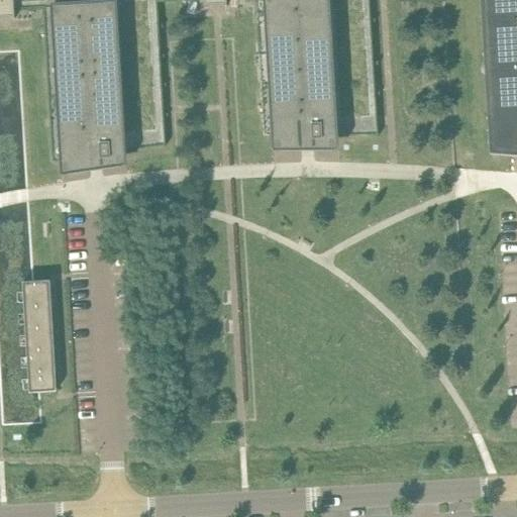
[(0,0),(0,17),(12,17),(12,18),(15,18),(14,10),(43,8),(44,26),(50,26),(52,36),(44,36),(46,68),(53,68),(54,78),(47,78),(49,117),(56,117),(57,127),(50,127),(53,163),(60,161),(61,177),(127,167),(126,151),(165,145),(164,121),(163,117),(163,113),(163,107),(157,1),(174,0),(204,0),(204,7),(207,7),(206,5),(224,4),(224,6),(227,6),(226,0),(255,0),(256,14),(263,14),(264,24),(257,24),(259,56),(265,56),(266,65),(260,66),(262,105),(268,105),(269,114),(263,115),(264,135),(272,135),(273,151),(339,151),(338,135),(378,135),(376,110),(376,106),(375,91),(375,85),(369,0),(0,0)]
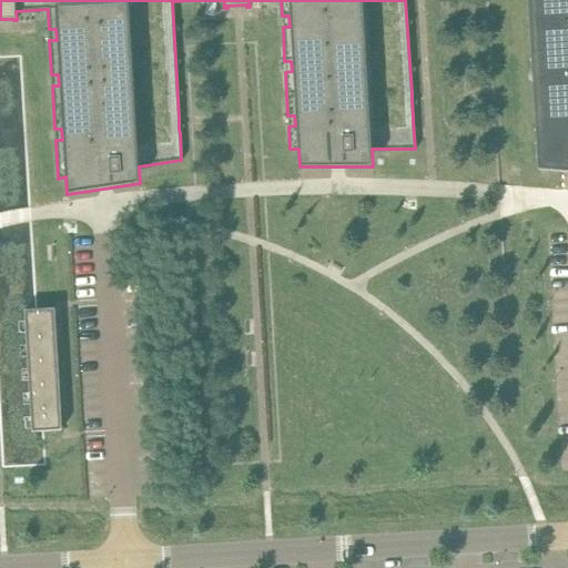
[(567,0),(534,0),(543,152),(567,152),(567,0)]
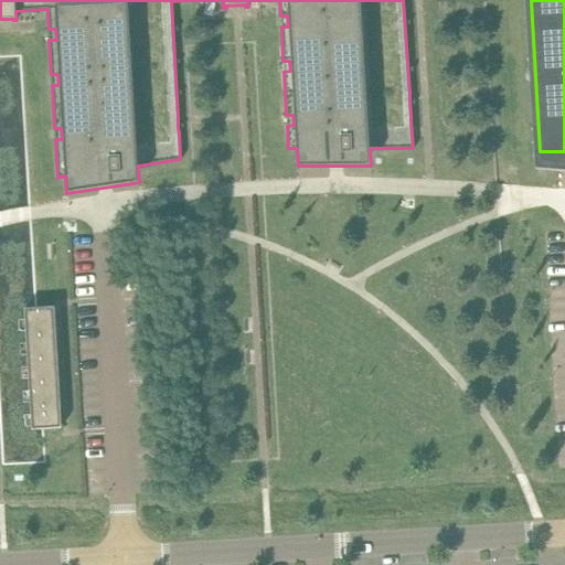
[(25,333),(55,331),(54,307),(24,309),(25,333)]
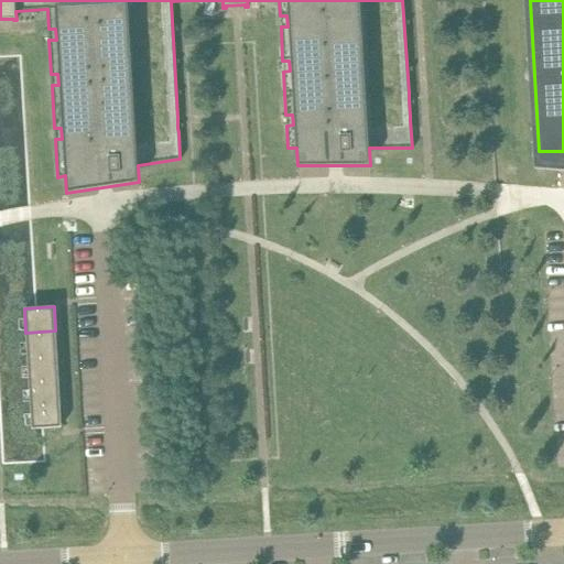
[(55,331),(25,333),(28,357),(57,355),(55,331)]
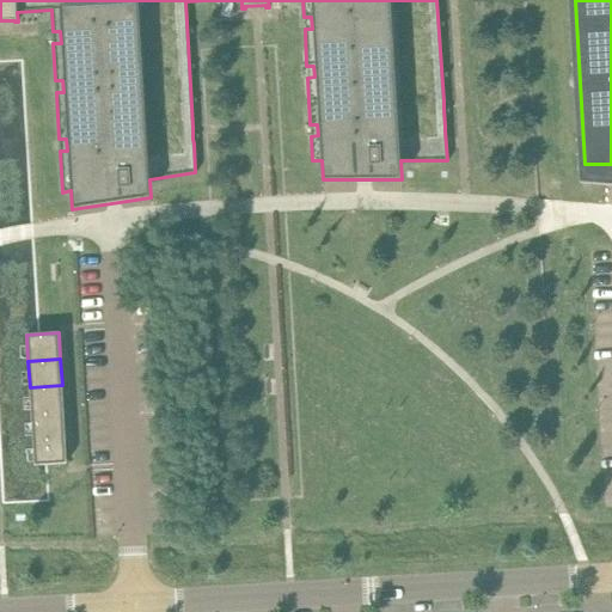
[(62,385),(30,387),(31,414),(63,411),(62,385)]
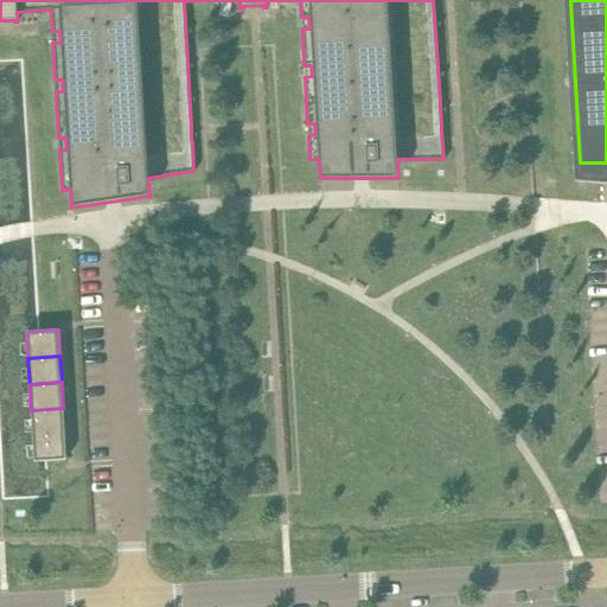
[(32,435),(64,434),(63,408),(31,410),(32,435)]
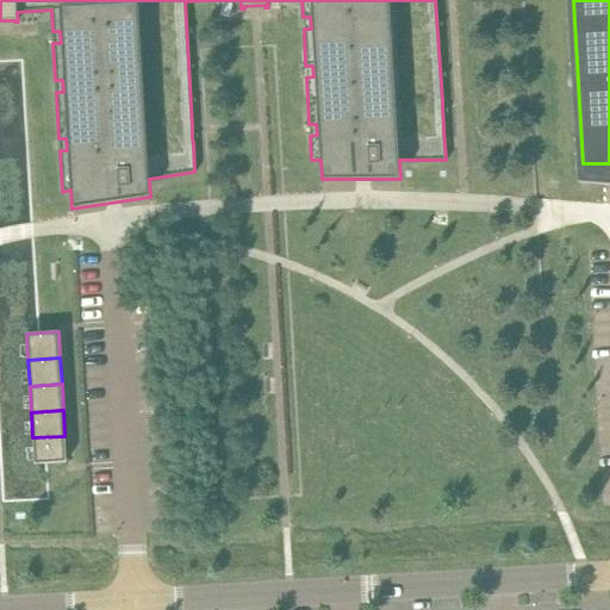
[(64,436),(32,437),(35,464),(67,462),(64,436)]
